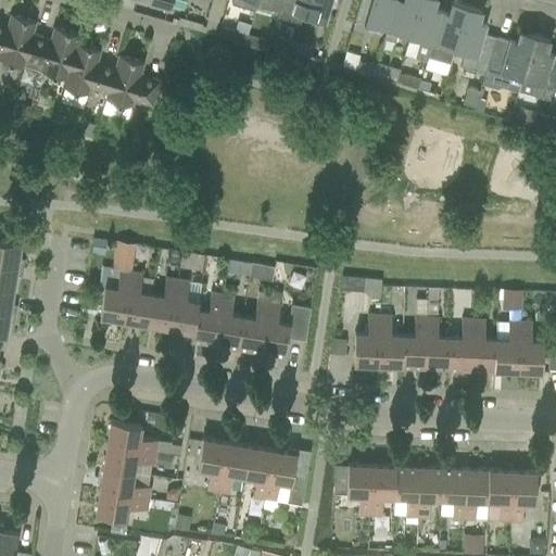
[(223,0),(211,0),(206,19),(217,22),(223,0)]
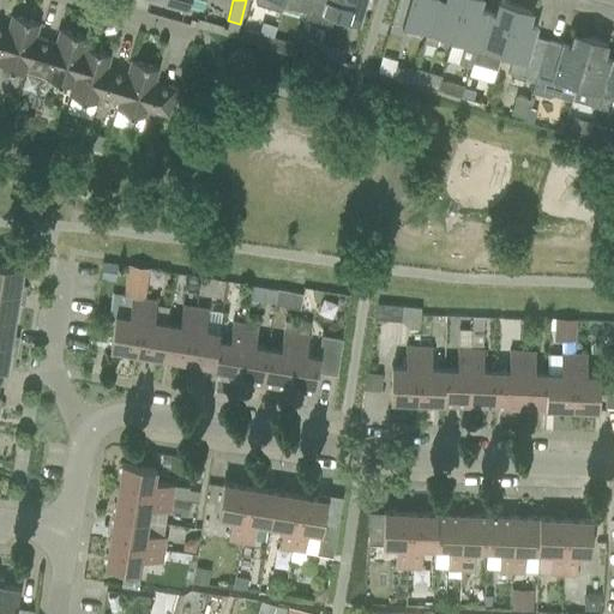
[(256,0),(256,4),(281,11),(283,1),(283,0),(256,0)]
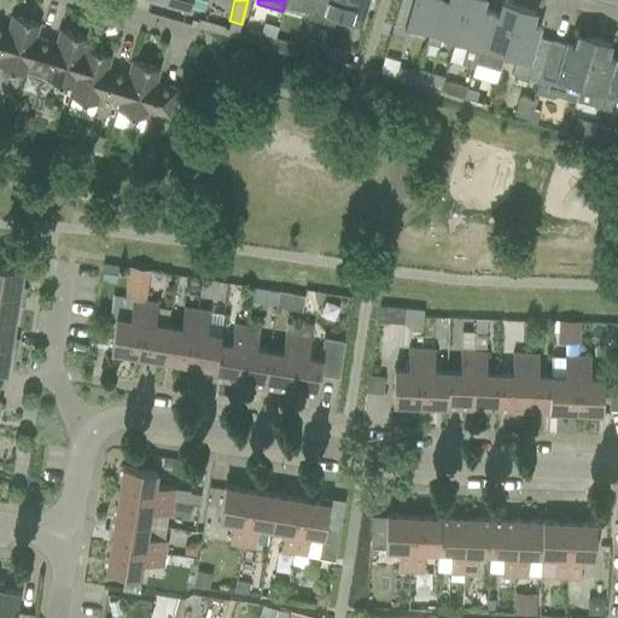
[(313,0),(310,9),(308,17),(332,25),(334,16),(336,17),(339,0),(313,0)]
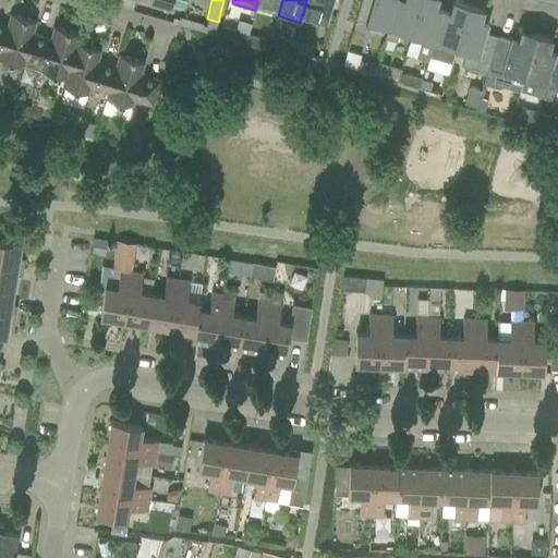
[(306,0),(303,15),(326,22),(331,5),(335,7),(336,0),(306,0)]
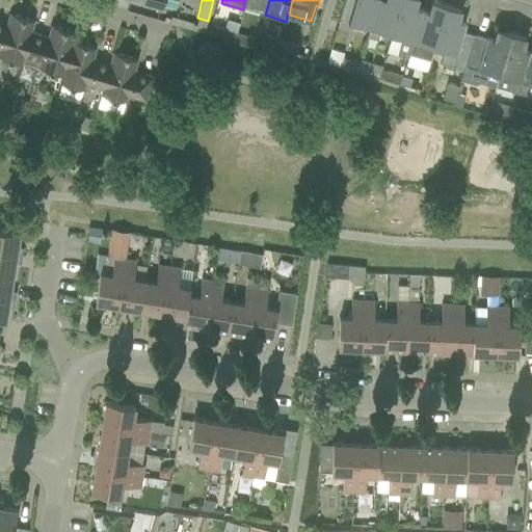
[(369,28),(376,0),(343,0),(338,19),(369,28)]
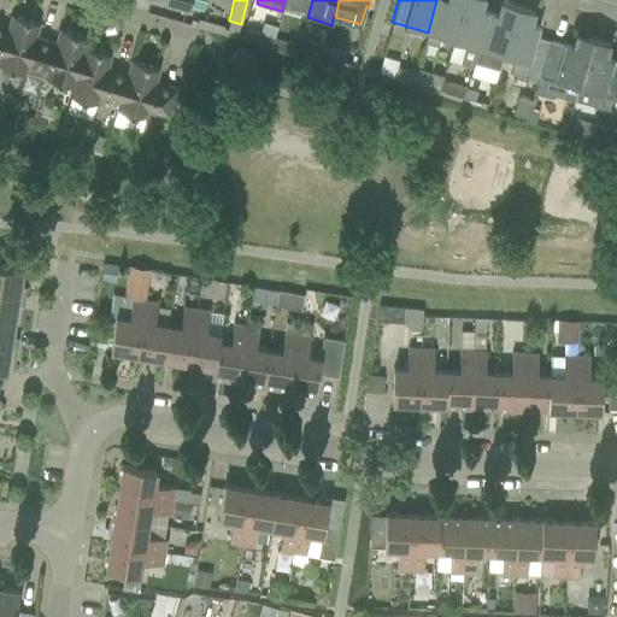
[(436,0),(428,33),(425,43),(438,47),(441,36),(453,40),(464,0),(436,0)]
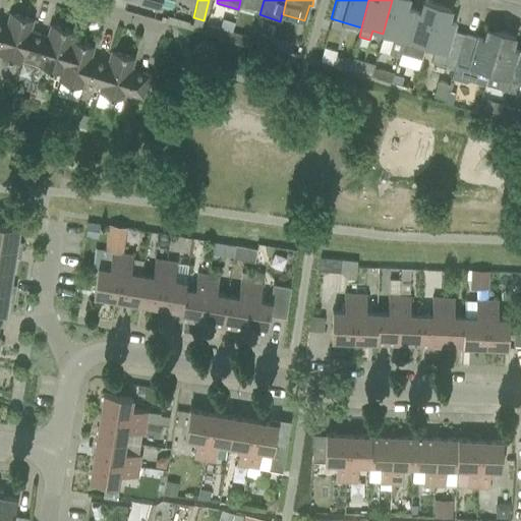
[(392,0),(383,34),(393,37),(388,54),(399,57),(404,40),(412,10),(405,8),(407,0),(392,0)]
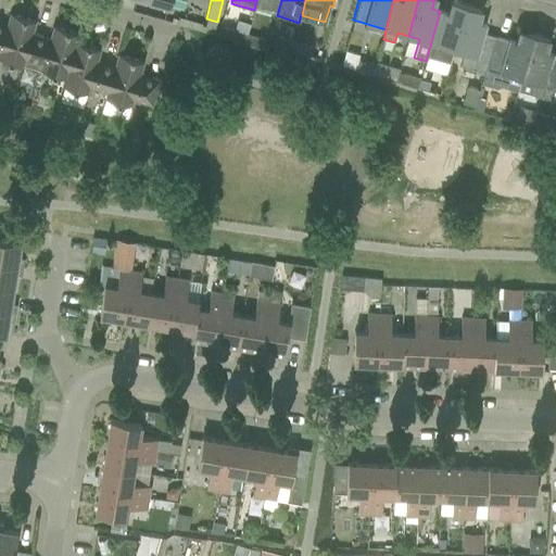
[(447,13),(440,11),(431,42),(454,49),(466,5),(451,1),(447,13)]
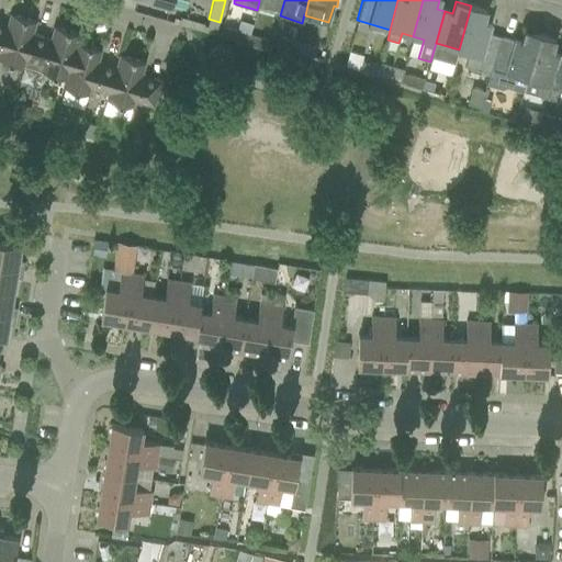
[(486,10),(471,6),(459,49),(470,53),(465,68),(489,75),(490,75),(501,37),(489,34),(492,24),(483,22),(486,10)]
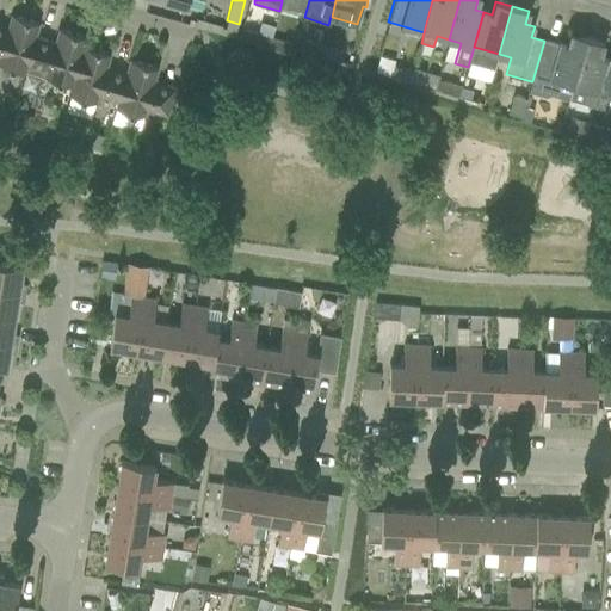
[(35,37),(38,24),(11,16),(7,29),(0,26),(0,65),(24,73),(26,65),(35,37)]
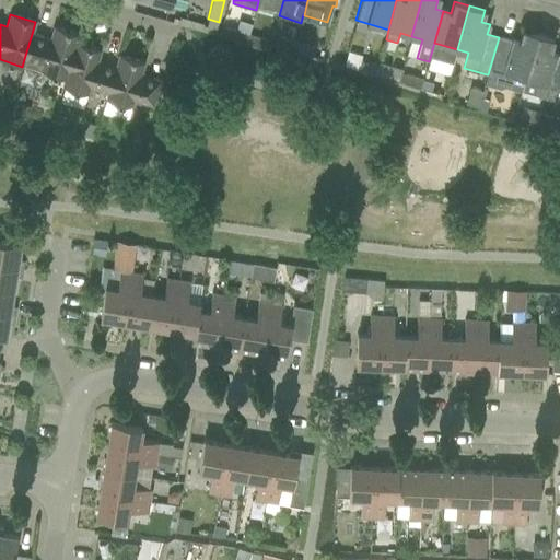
[(24,59),(22,66),(41,71),(41,72),(65,79),(66,80),(77,43),(79,34),(54,27),(50,39),(32,34),(24,59)]
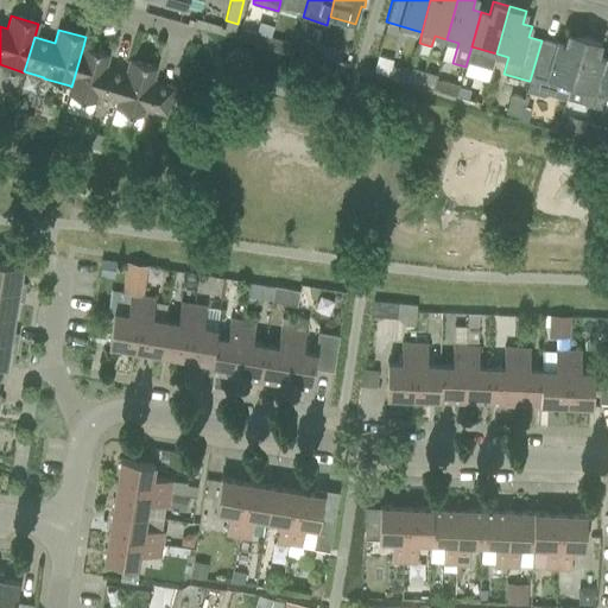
[(267,49),(270,38),(245,31),(242,40),(267,49)]
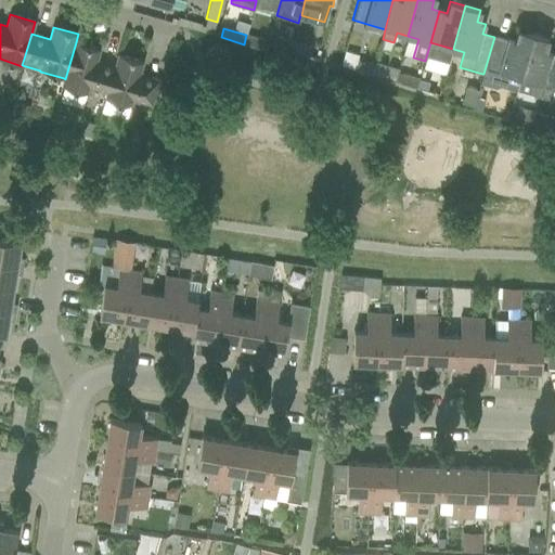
[(483,74),(482,74),(479,84),(495,89),(500,86),(516,91),(517,89),(533,34),(518,29),(515,41),(506,39),(506,40),(494,37),(483,74)]
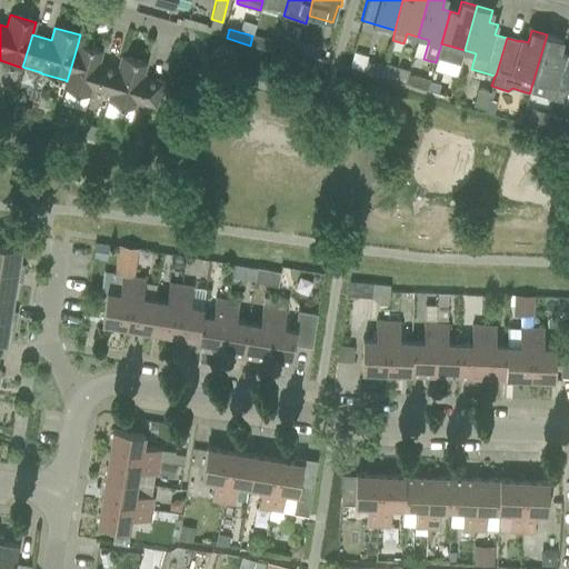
[(547,35),(530,91),(552,99),(566,53),(558,51),(561,39),(547,35)]
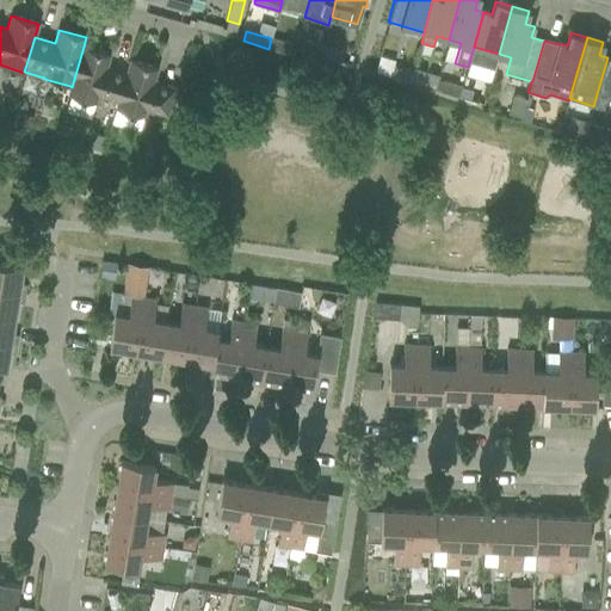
[(271,38),(269,49),(288,54),(291,44),(271,38)]
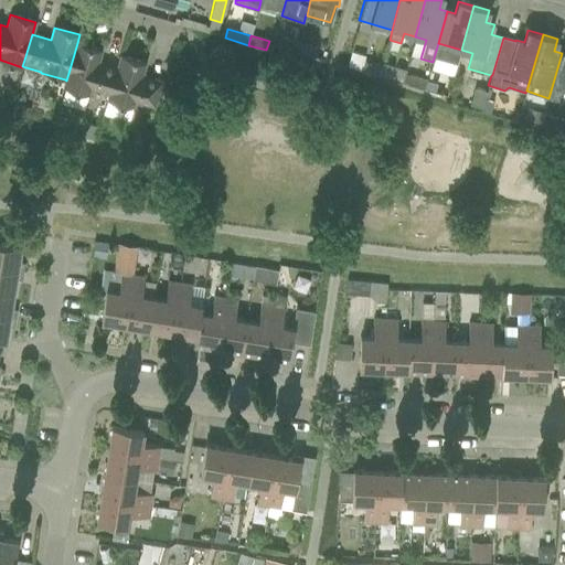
[(295,57),(299,42),(281,38),(277,53),(295,57)]
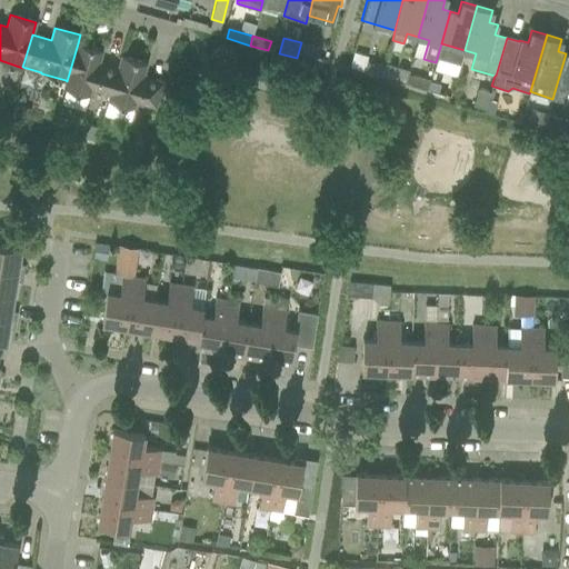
[(319,48),(301,42),(297,58),(315,63),(319,48)]
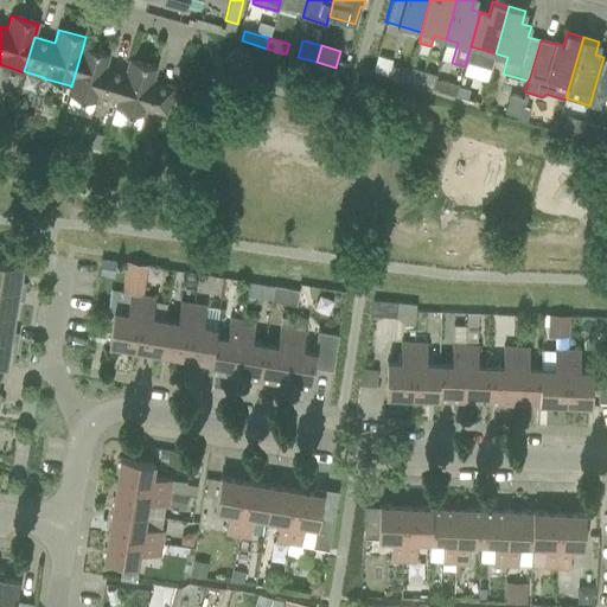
[(71,87),(70,85),(68,95),(95,103),(97,95),(117,101),(126,74),(125,74),(106,68),(109,55),(83,46),(71,87)]
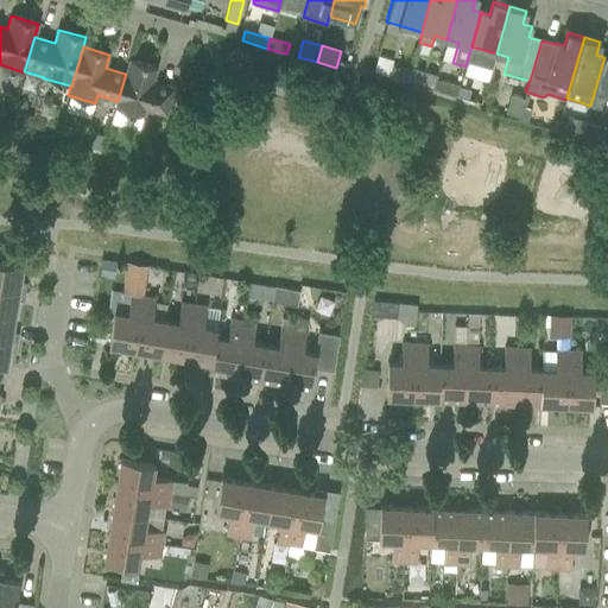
[(607,58),(605,57),(590,106),(603,109),(607,97),(607,96),(607,58)]
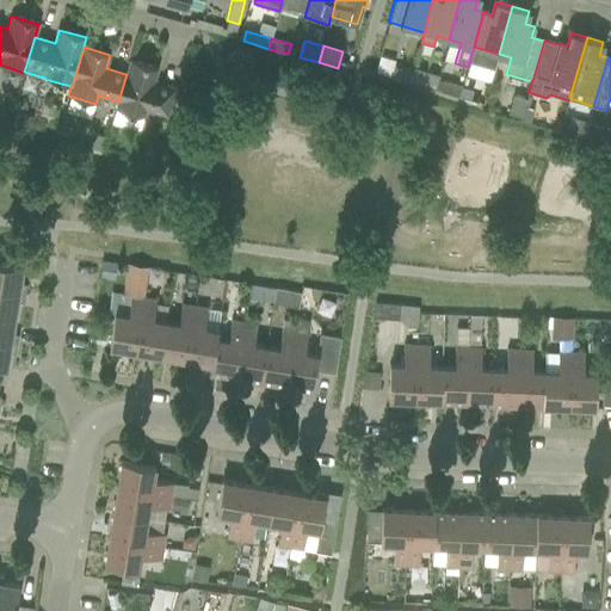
[(409,82),(413,68),(412,72),(393,66),(390,62),(378,59),(375,72),(409,82)]
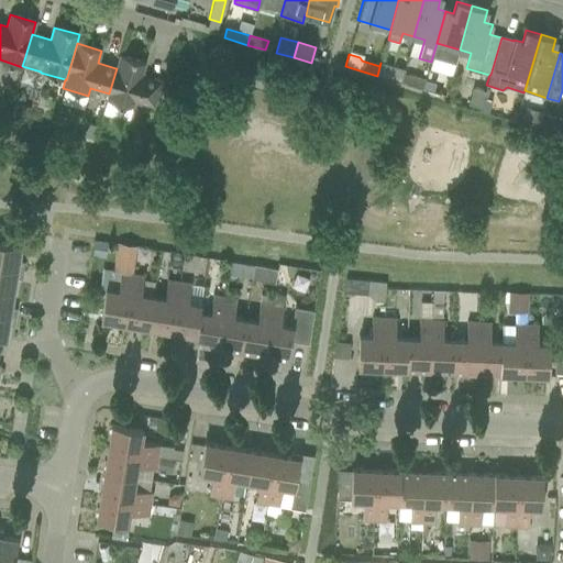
[(109,94),(107,101),(132,108),(134,101),(154,107),(161,81),(142,76),(145,63),(120,55),(116,68),(117,68),(109,94)]
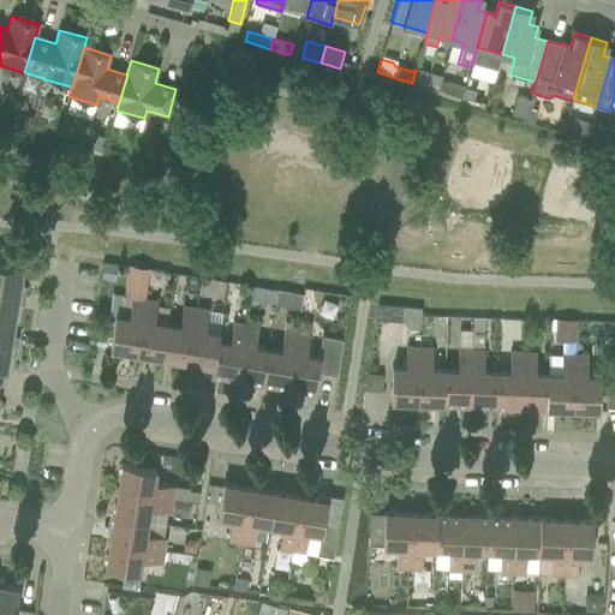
[(441,76),(416,69),(412,83),(437,90),(440,79),(441,76)]
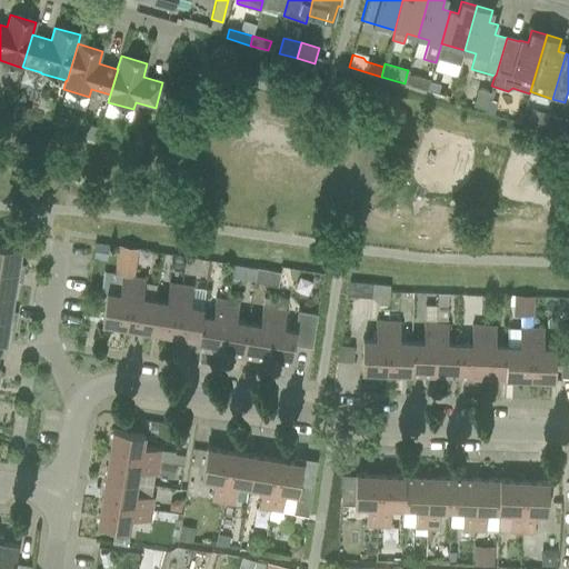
[(407,73),(405,83),(427,90),(430,81),(430,80),(407,73)]
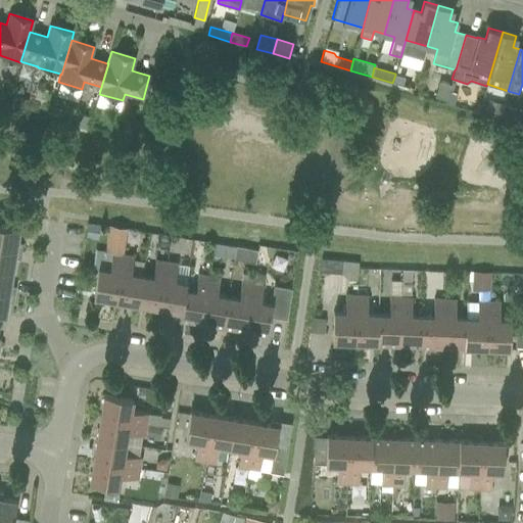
[(395,75),(392,83),(401,85),(403,77),(395,75)]
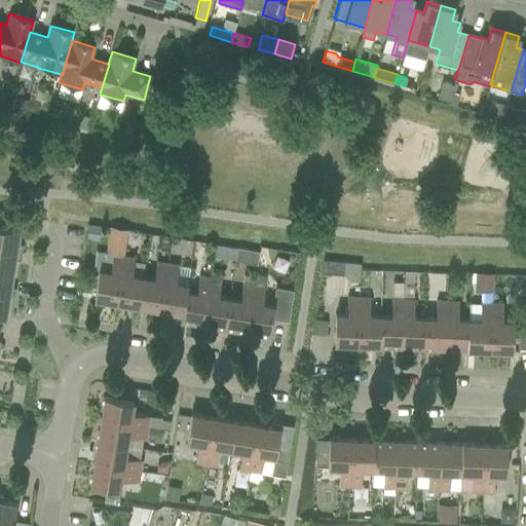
[(448,100),(452,85),(442,82),(438,97),(448,100)]
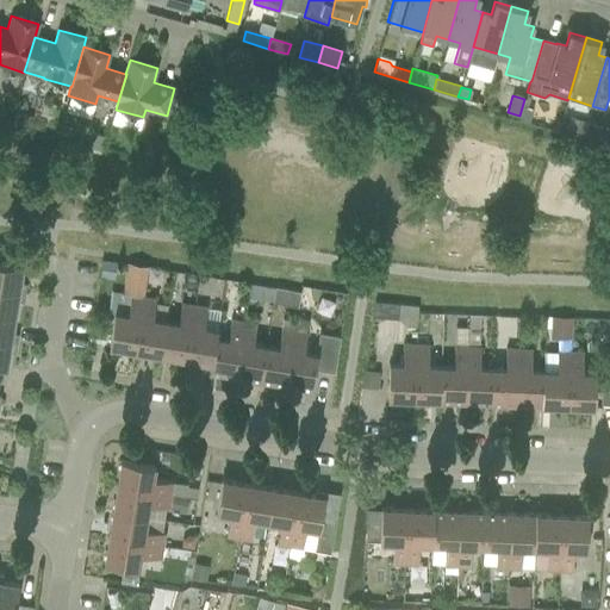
[(523,107),(520,120),(528,123),(533,110),(523,107)]
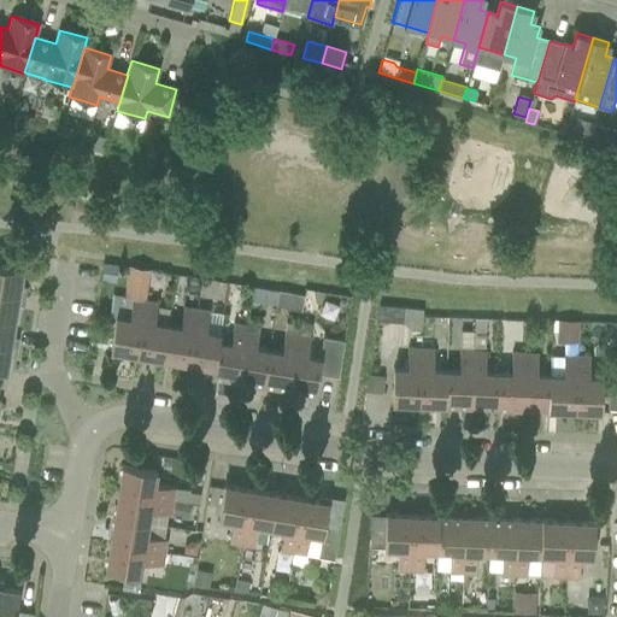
[(15,113),(11,128),(27,133),(30,118),(15,113)]
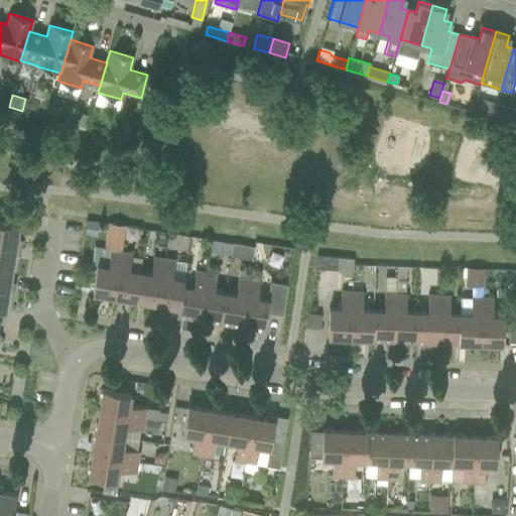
[(495,114),(497,105),(481,100),(479,109),(495,114)]
